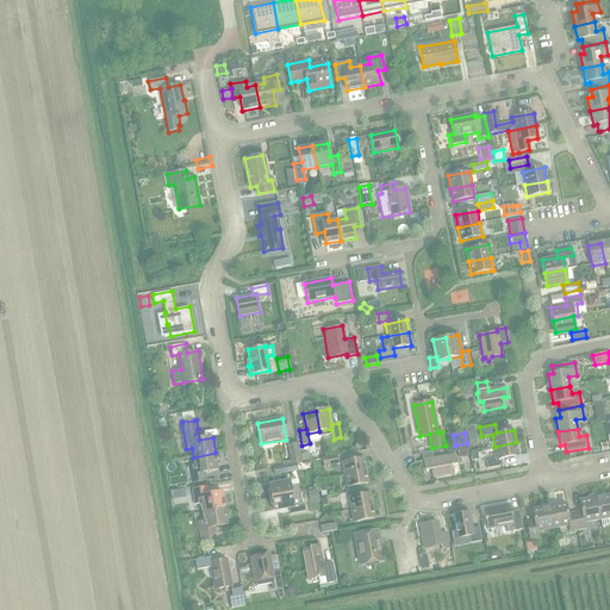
[(516,442),(495,447),(497,459),(486,460),(487,468),(502,466),(500,459),(518,455),(516,442)]
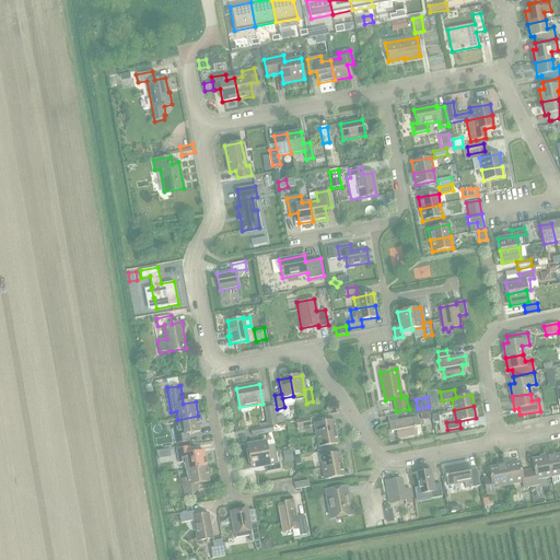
[(276,424),(275,417),(273,407),(264,408),(267,426),(276,424)]
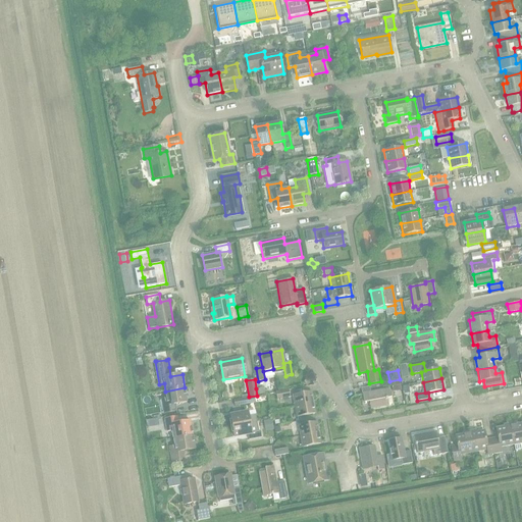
[(401,390),(400,381),(390,382),(393,392),(401,390)]
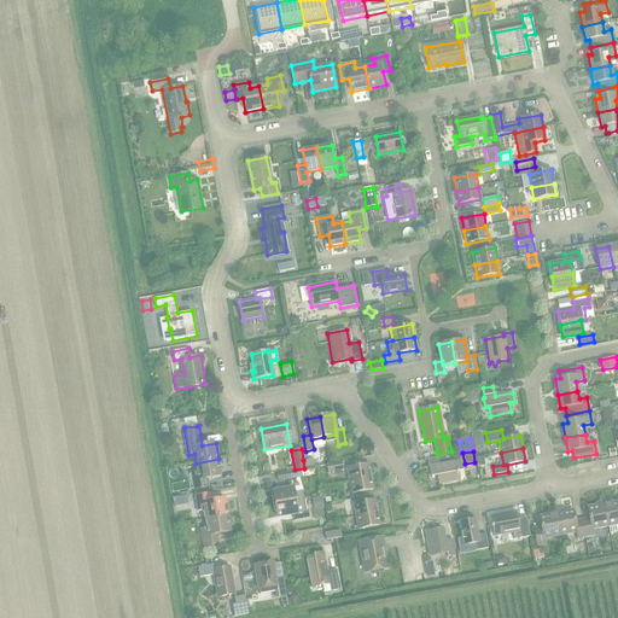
[(485,466),(484,456),(476,459),(478,468),(485,466)]
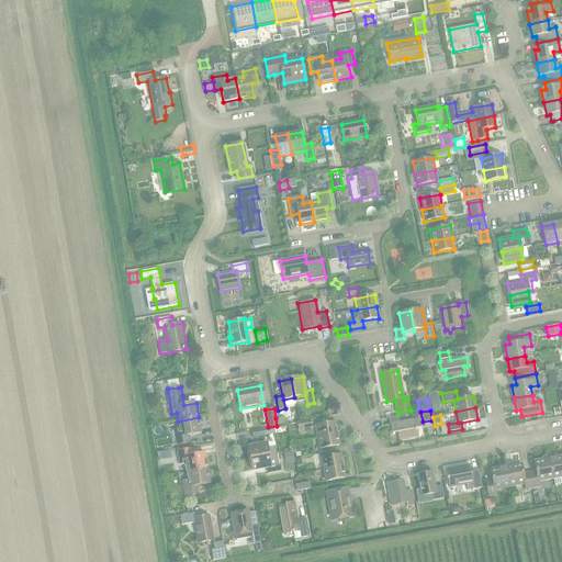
[(419,418),(398,423),(397,416),(389,418),(391,433),(397,431),(400,439),(417,436),(417,437),(420,436),(422,434),(419,418)]
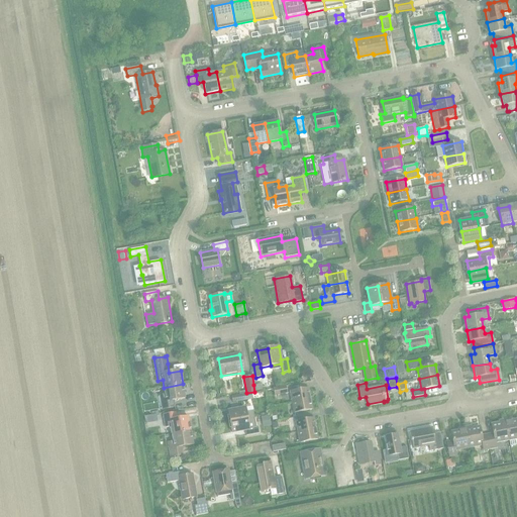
[(183,384),(164,388),(166,395),(161,396),(163,409),(175,407),(174,400),(185,398),(183,384)]
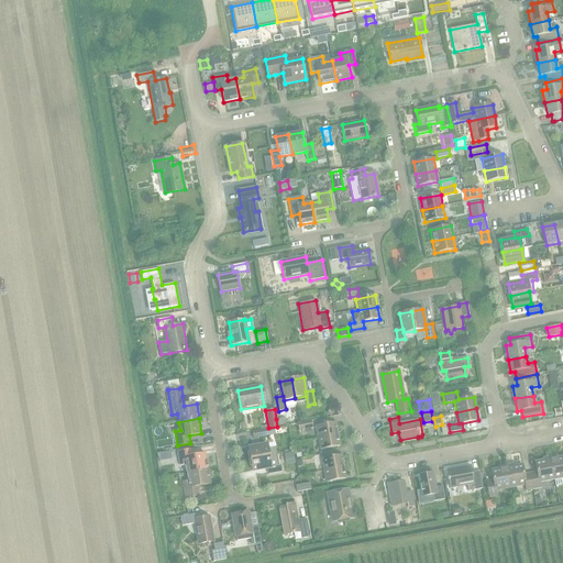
[(297,423),(299,431),(312,428),(311,421),(297,423)]
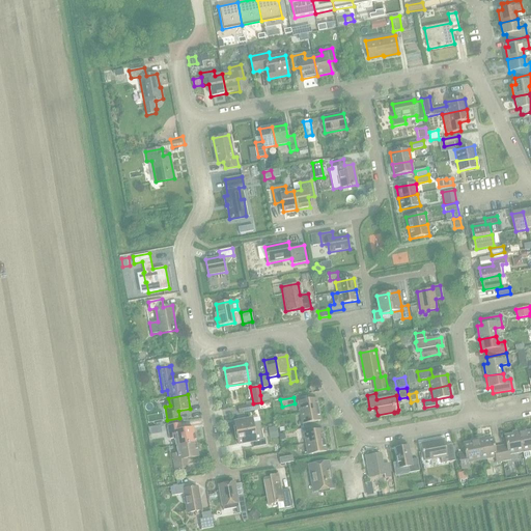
[(300,413),(318,410),(316,398),(298,402),(300,413)]
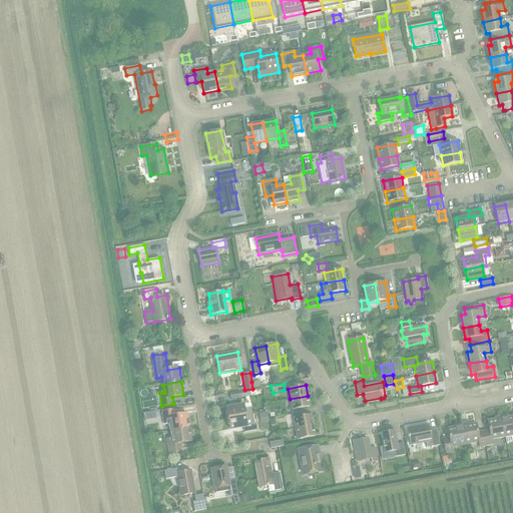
[(237,398),(250,396),(249,390),(236,392),(237,398)]
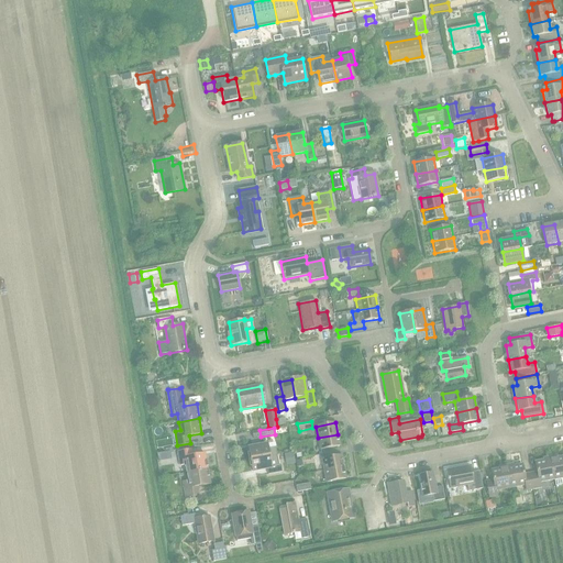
[(338,434),(318,438),(320,450),(340,445),(338,434)]
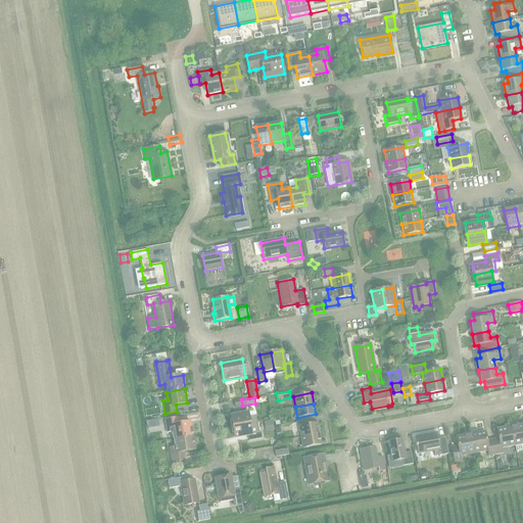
[(256,415),(249,417),(248,413),(231,416),(233,426),(257,422),(256,415)]
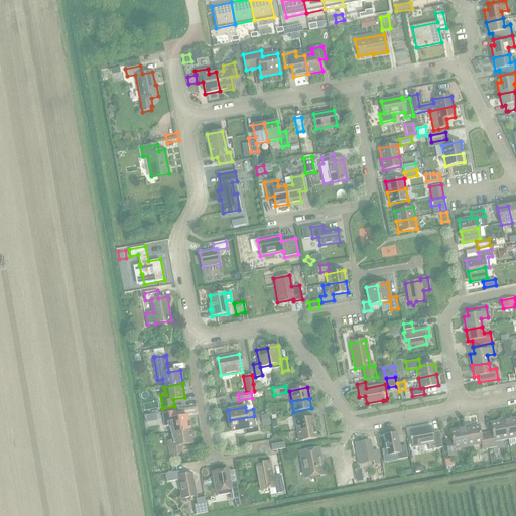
[(172,433),(191,430),(188,416),(177,418),(176,412),(163,414),(166,426),(171,425),(172,433)]
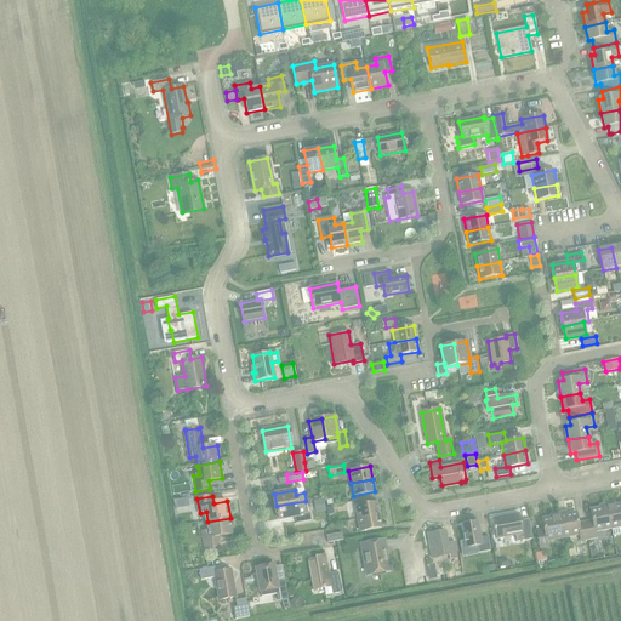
[(323,499),(313,501),(315,513),(325,511),(323,499)]
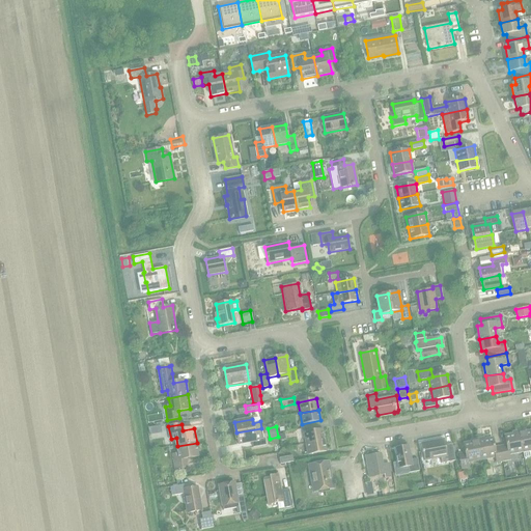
[(264,439),(263,439),(261,428),(236,432),(238,444),(252,442),(253,447),(266,445),(264,439)]
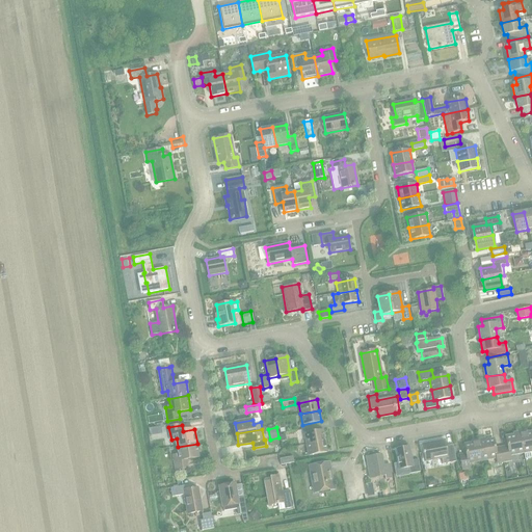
[(306,445),(325,441),(323,430),(303,433),(306,445)]
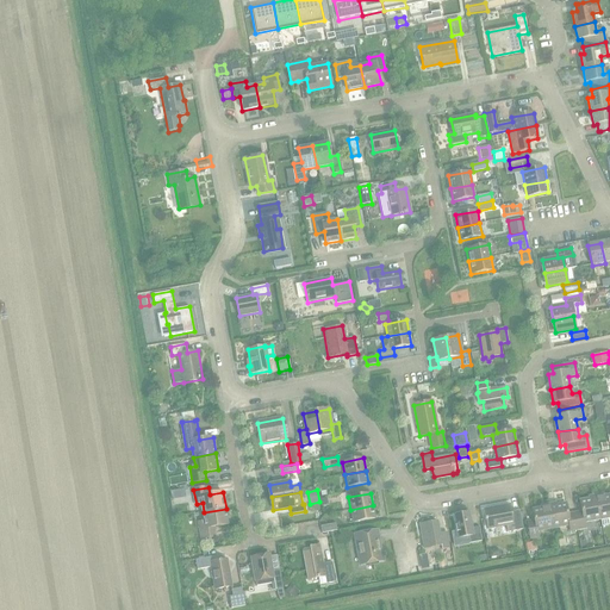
[(609,495),(603,497),(602,495),(595,496),(599,520),(609,517),(609,495)]
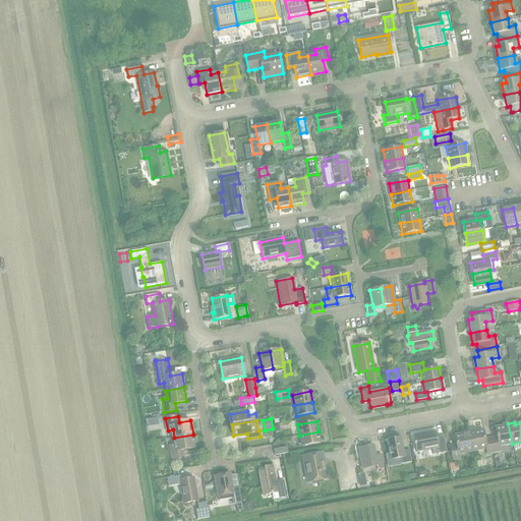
[(498,447),(512,444),(508,423),(502,424),(502,427),(494,428),(496,438),(489,439),(493,453),(499,452),(498,447)]
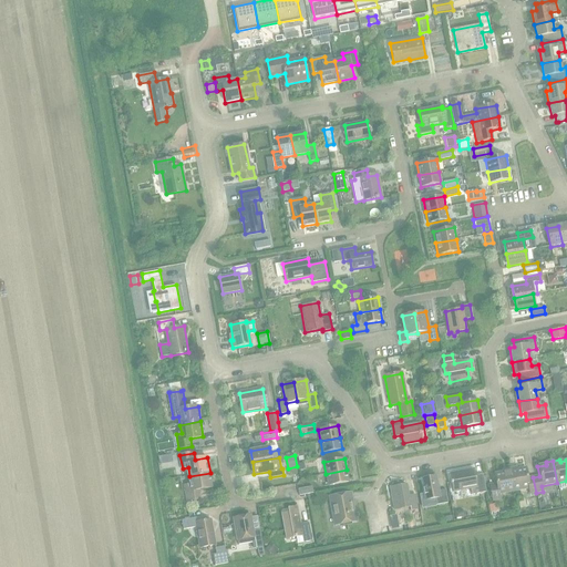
[(536,493),(533,477),(526,478),(524,468),(516,471),(516,467),(508,470),(513,491),(527,488),(528,494),(536,493)]
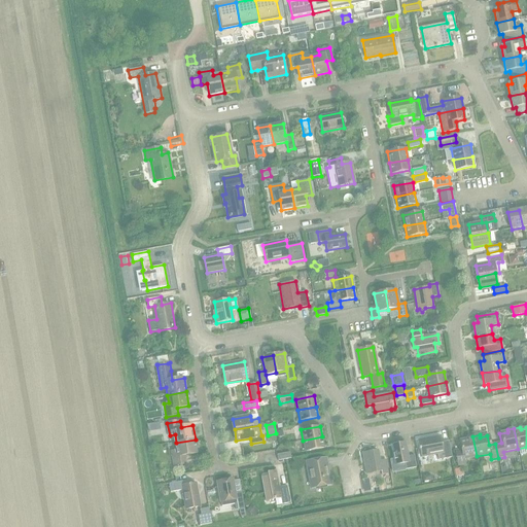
[(322,436),(303,441),(305,451),(324,448),(322,436)]
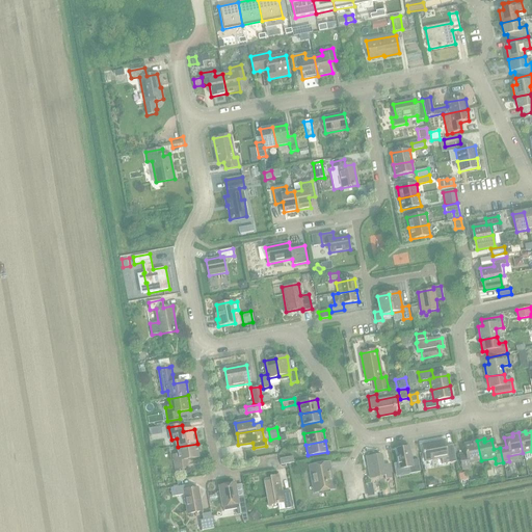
[(421,445),(424,461),(441,458),(442,464),(455,462),(452,445),(444,447),(443,441),(421,445)]
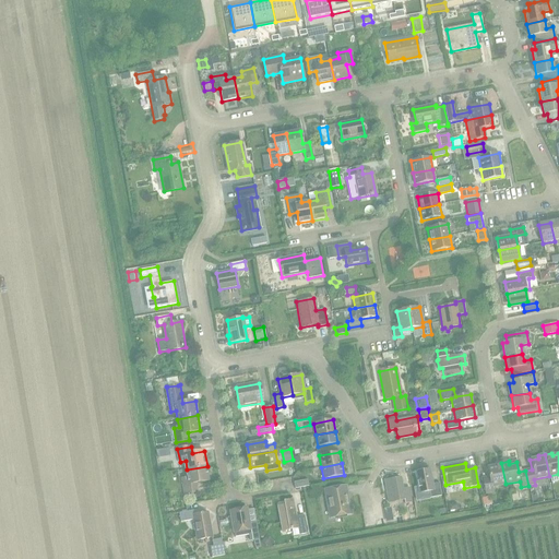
[(490,487),(506,484),(501,463),(495,464),(495,466),(486,467),(488,477),(482,478),(484,494),(491,492),(490,487)]
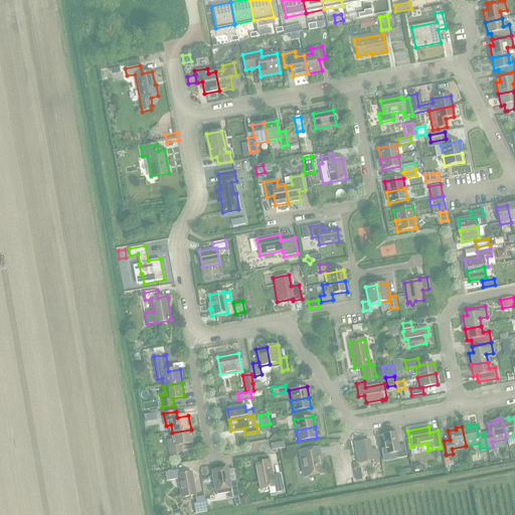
[(191,430),(172,433),(173,440),(168,441),(171,455),(183,453),(182,445),(193,443),(191,430)]
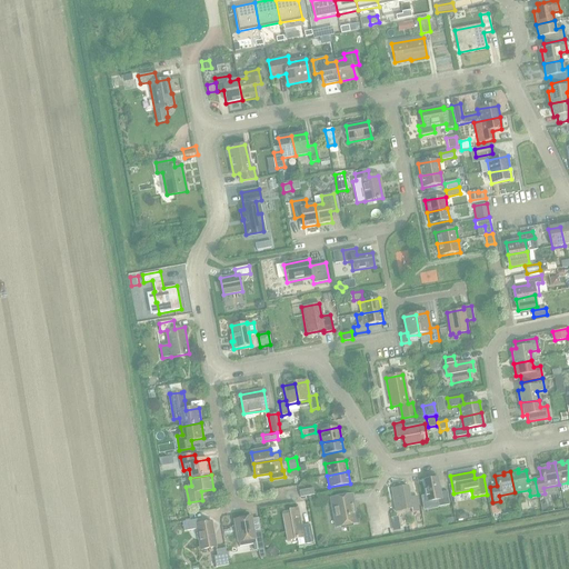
[(446,491),(438,492),(436,478),(421,480),(425,501),(435,500),(436,507),(448,505),(446,491)]
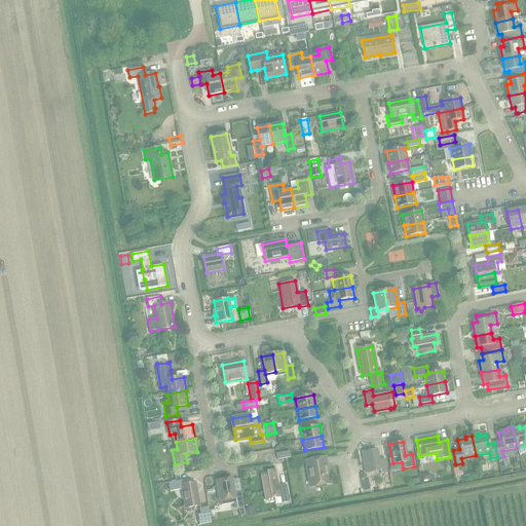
[(376,450),(362,452),(365,474),(379,471),(379,474),(385,473),(383,459),(378,460),(376,450)]
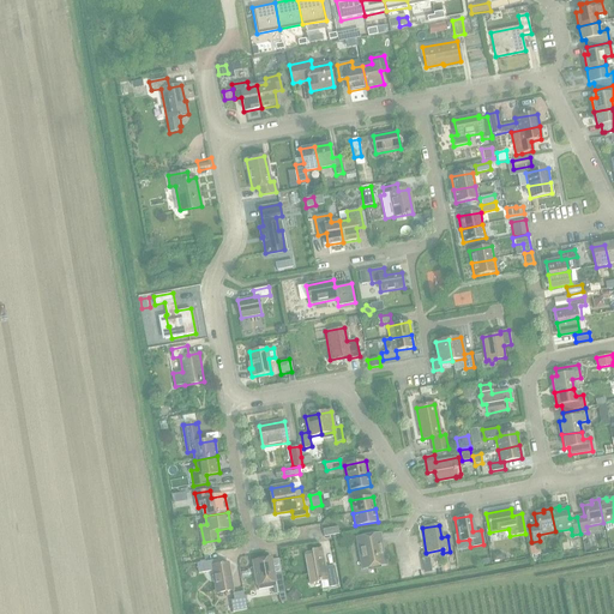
[(323,530),(324,537),(338,534),(337,527),(323,530)]
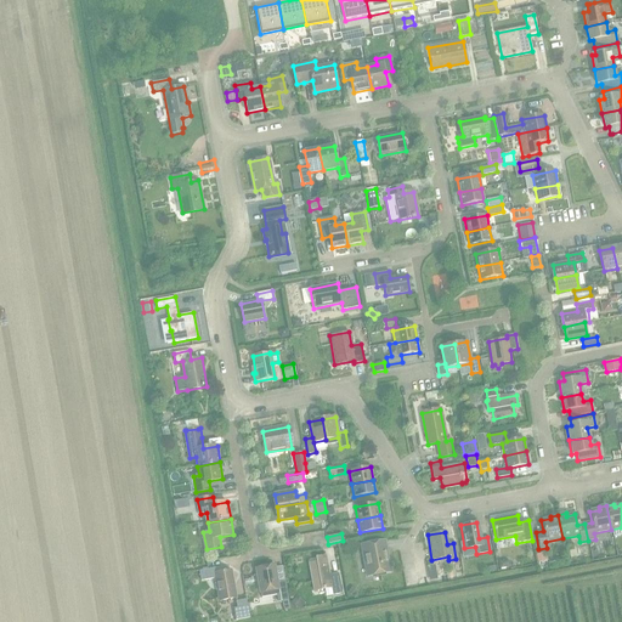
[(393,571),(386,541),(362,544),(368,576),(393,571)]
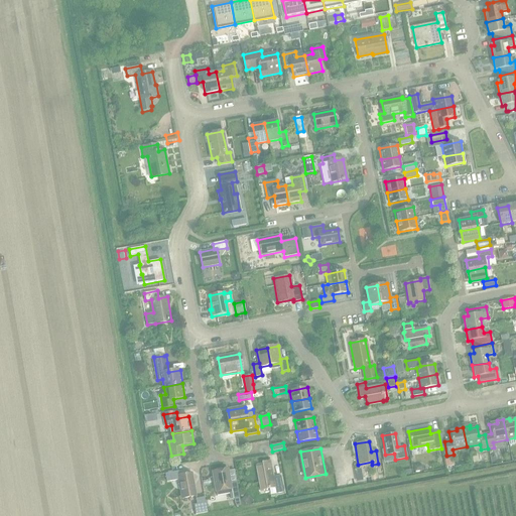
[(280,476),(274,477),(271,462),(263,463),(264,467),(258,468),(262,490),(269,489),(270,495),(283,493),(280,476)]
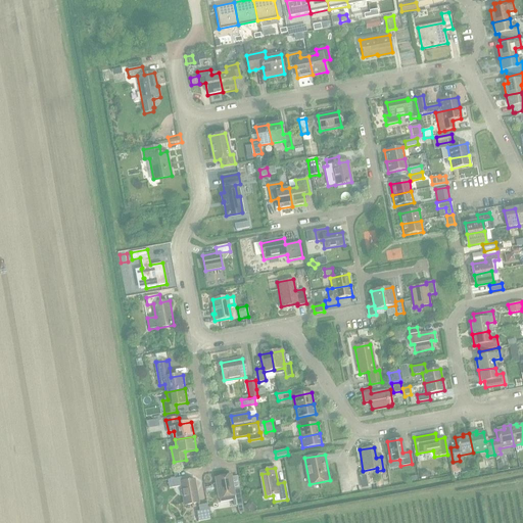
[(230,496),(234,495),(235,506),(237,506),(242,505),(244,505),(241,488),(235,490),(232,475),(217,478),(221,497),(222,497),(223,500),(225,502),(229,501),(230,498),(230,496)]
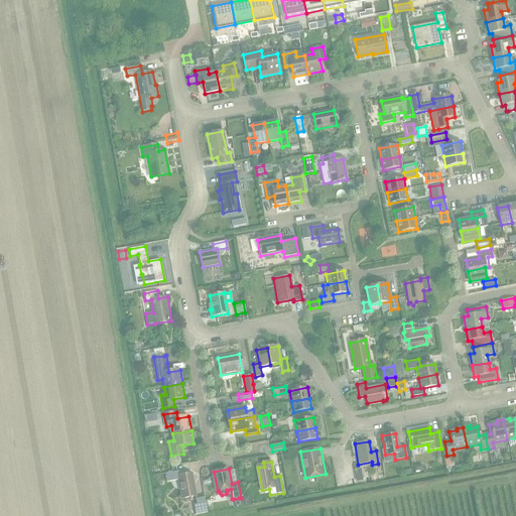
[(179,476),(183,500),(198,497),(192,474),(179,476)]
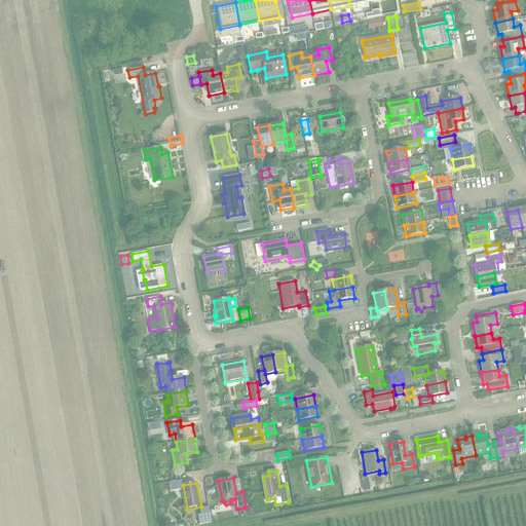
[(298,505),(302,500),(298,496),(293,501),(298,505)]
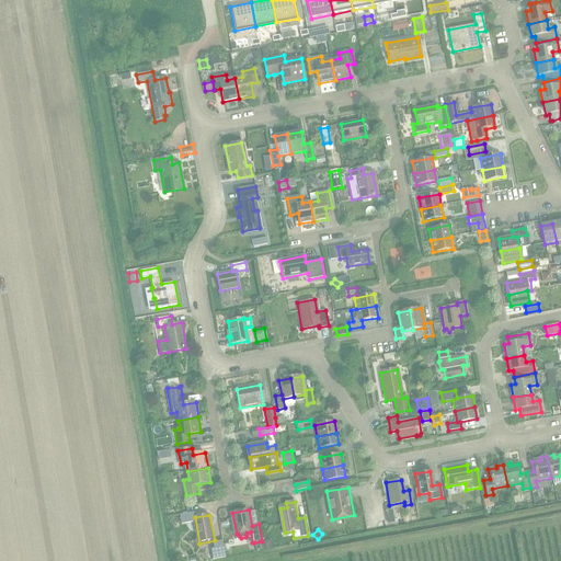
[(275,544),(266,538),(267,537),(265,536),(262,539),(263,542),(262,544),(263,544),(261,546),(262,550),(266,550),(267,548),(271,550),(275,544)]
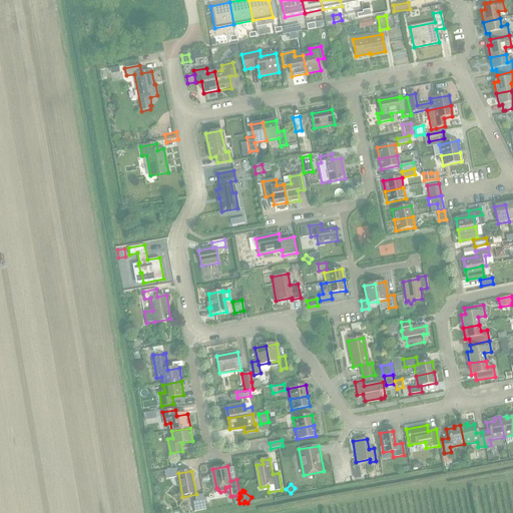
[(205,509),(204,503),(203,495),(194,496),(195,501),(192,502),(194,511),(205,509)]
